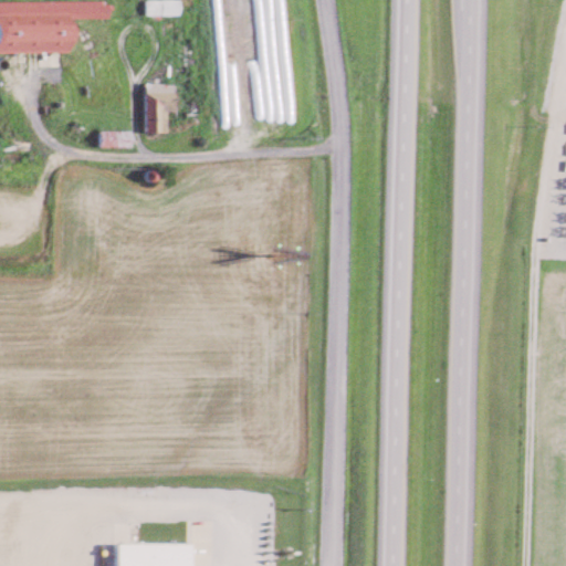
[(178,0),(144,0),(144,13),(178,14),(178,0)]
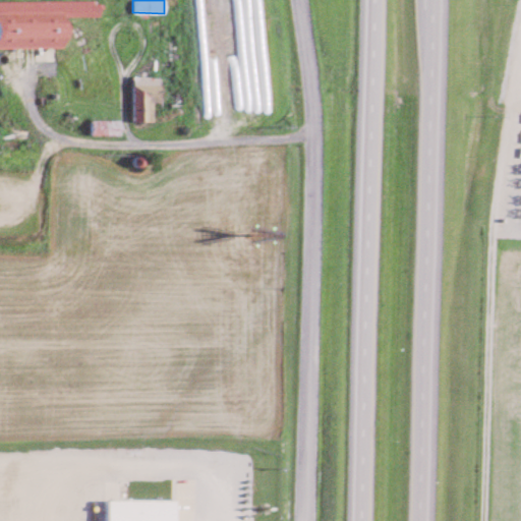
[(0,47),(63,47),(62,21),(8,22),(8,20),(0,20),(0,47)]
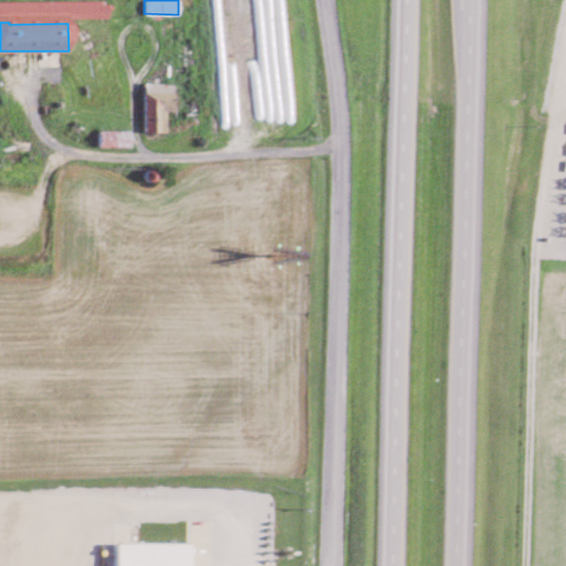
[(145,132),(166,130),(165,111),(174,111),(174,82),(144,83),(145,132)]
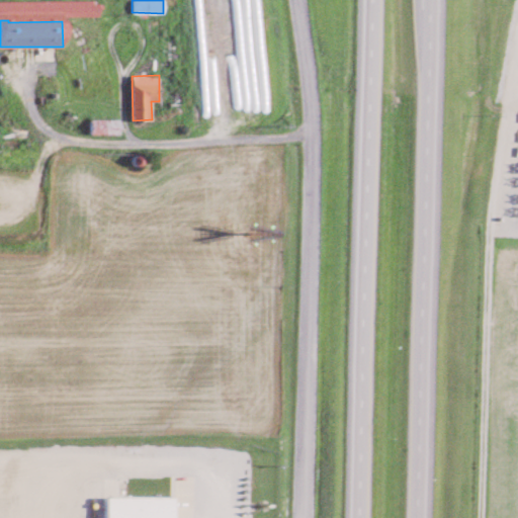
[(118,135),(119,119),(90,118),(90,134),(118,135)]
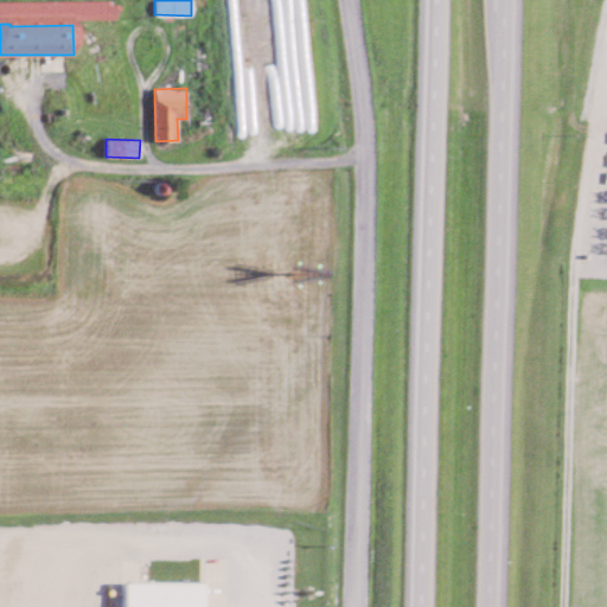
[(205,606),(206,581),(126,580),(125,606),(205,606)]
